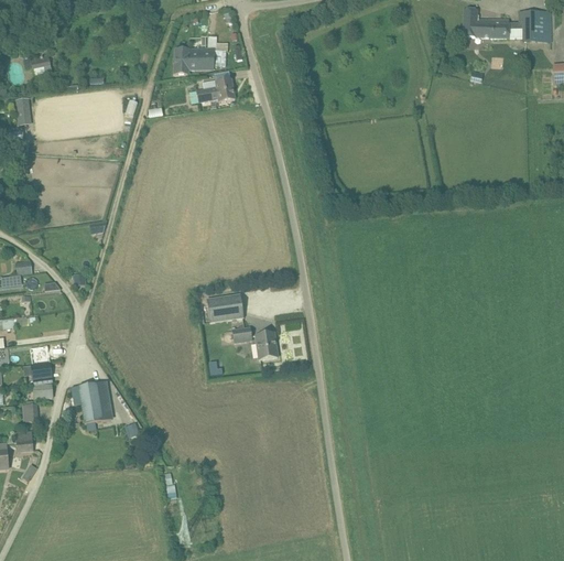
[(463,34),(509,35),(509,34),(524,35),(545,35),(545,23),(545,12),(530,12),(530,21),(509,21),(509,19),(476,19),(477,8),(465,8),(465,19),(463,34)]
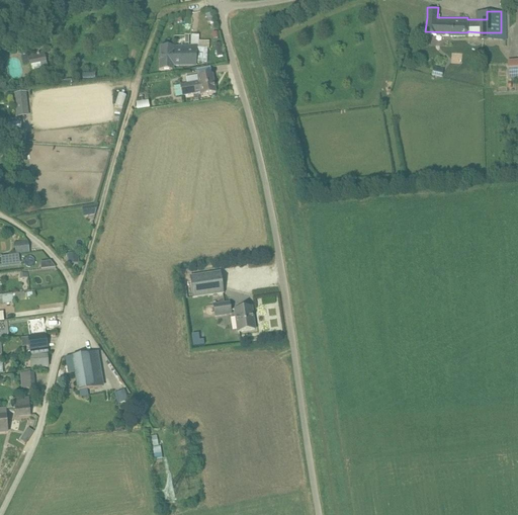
[(161,45),(160,66),(173,67),(174,63),(195,63),(195,60),(206,60),(206,46),(206,45),(198,46),(196,46),(196,45),(190,45),(174,45),(174,44),(161,45)]
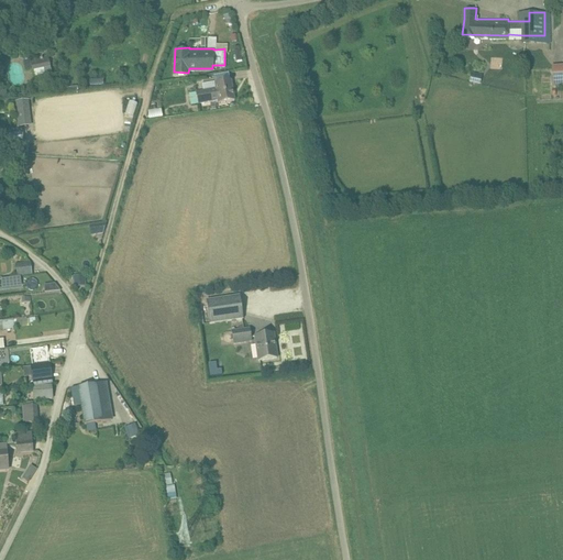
[(30,57),(33,74),(52,69),(48,54),(30,57)]
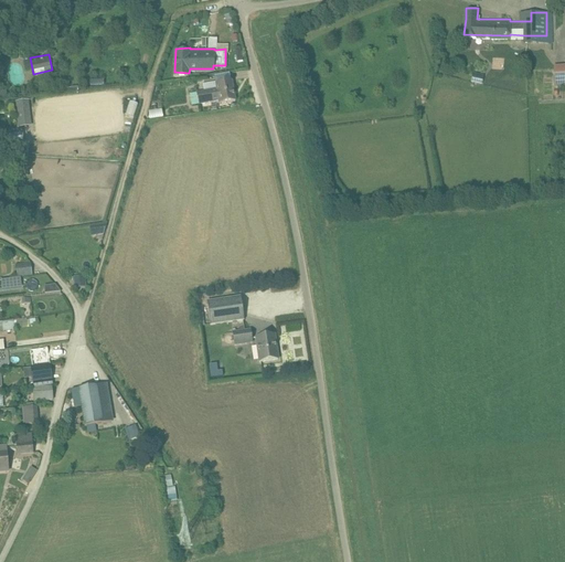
[(563,69),(554,69),(555,83),(564,82),(564,62),(562,63),(563,69)]
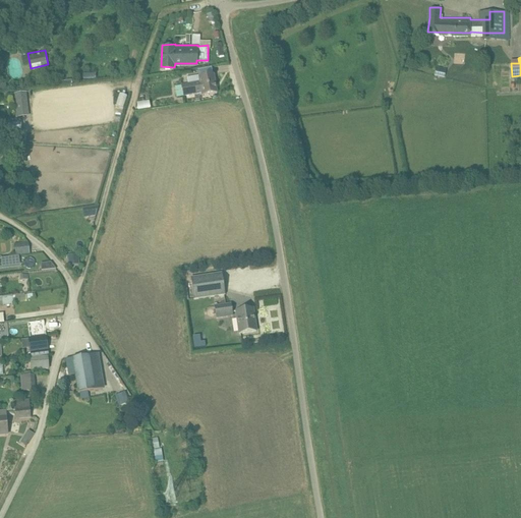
[(435,63),(432,72),(443,75),(445,66),(435,63)]
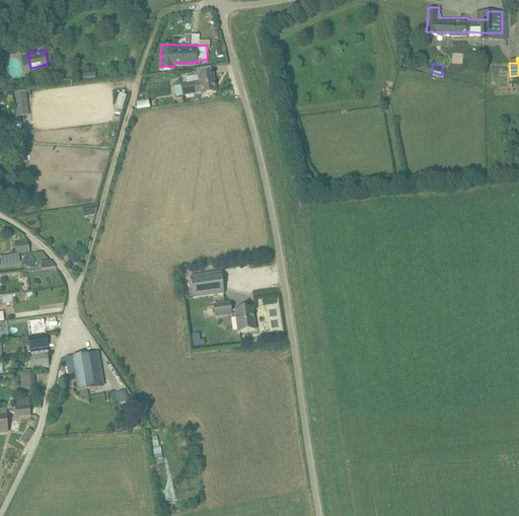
[(188,81),(180,82),(182,93),(201,90),(202,92),(217,89),(214,71),(212,71),(204,73),(198,74),(199,79),(188,81)]
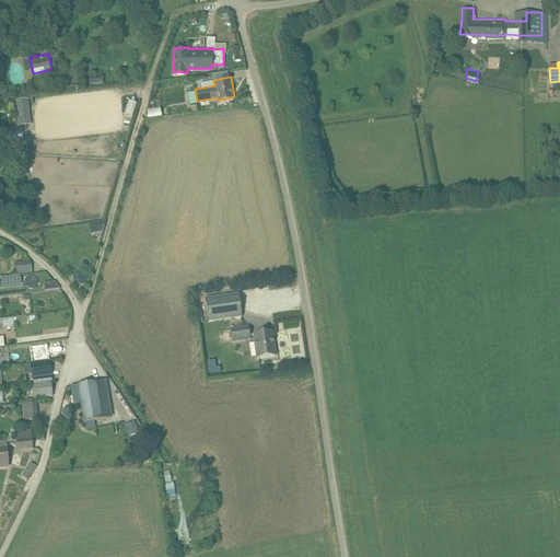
[(14,99),(18,124),(32,123),(28,96),(14,99)]
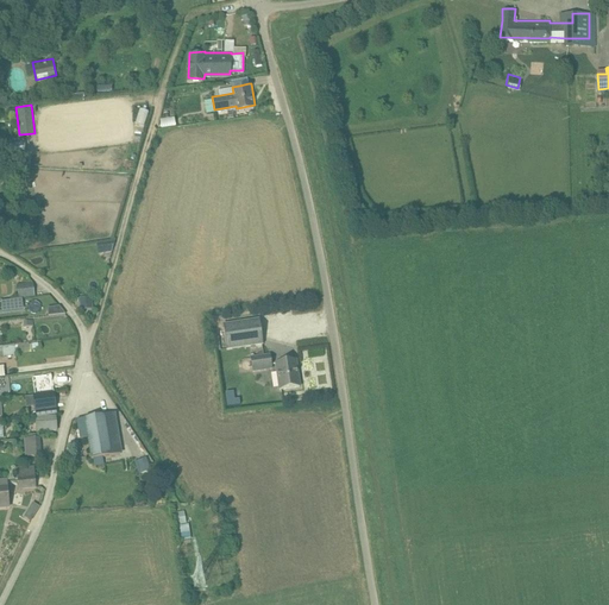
[(135,106),(133,121),(144,123),(146,107),(135,106)]
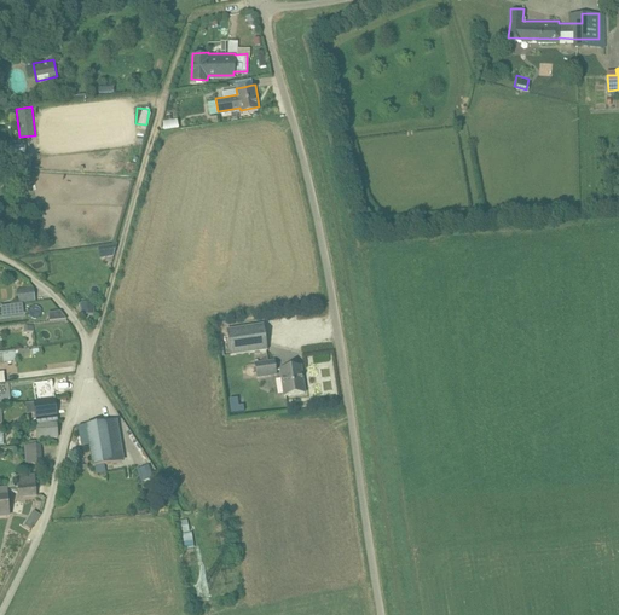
[(162,128),(177,126),(175,116),(160,119),(162,128)]
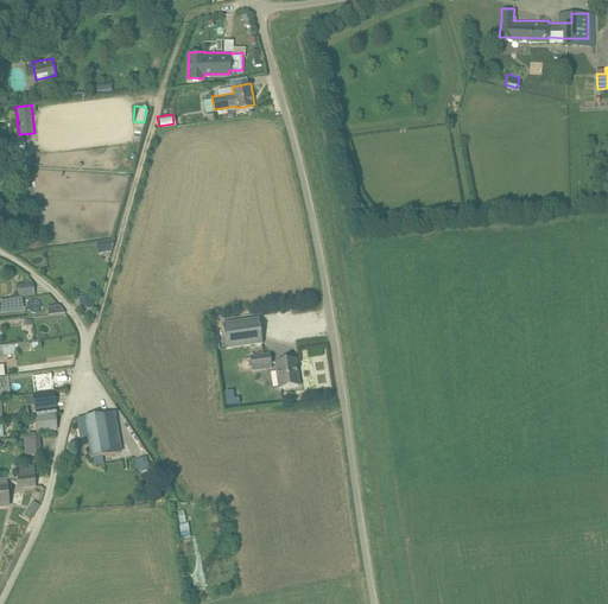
[(0,141),(0,151),(26,150),(25,140),(0,141)]
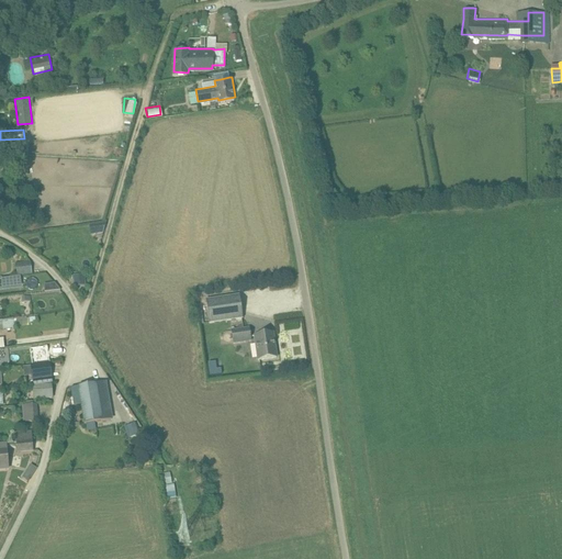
[(89,223),(90,232),(103,231),(107,220),(89,223)]
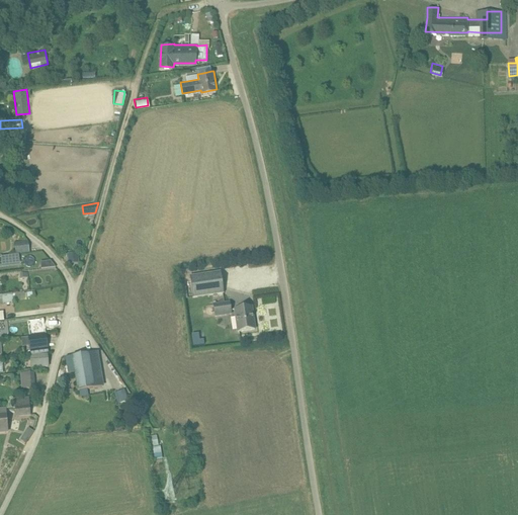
[(14,240),(16,252),(29,250),(29,246),(28,238),(14,240)]
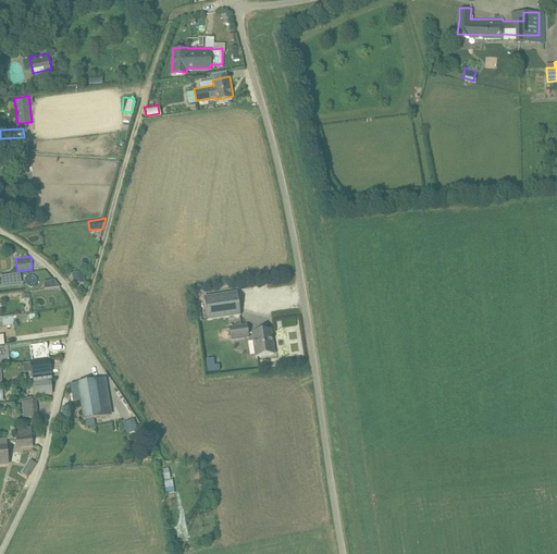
[(72,270),(73,281),(85,280),(85,269),(72,270)]
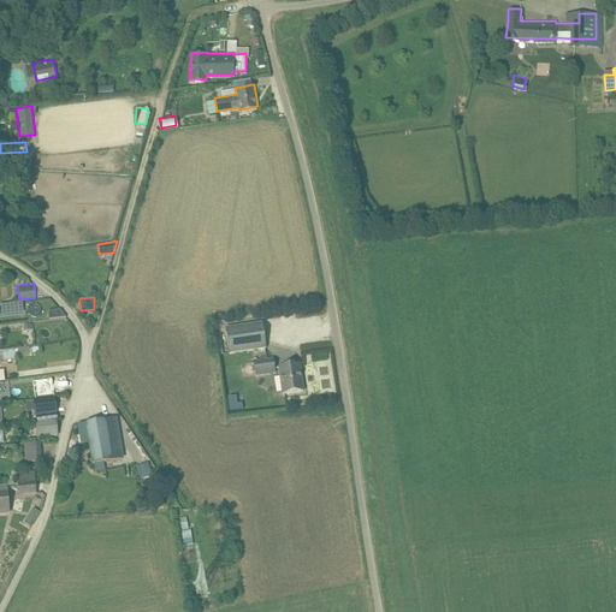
[(60,307),(48,308),(49,316),(65,315),(60,307)]
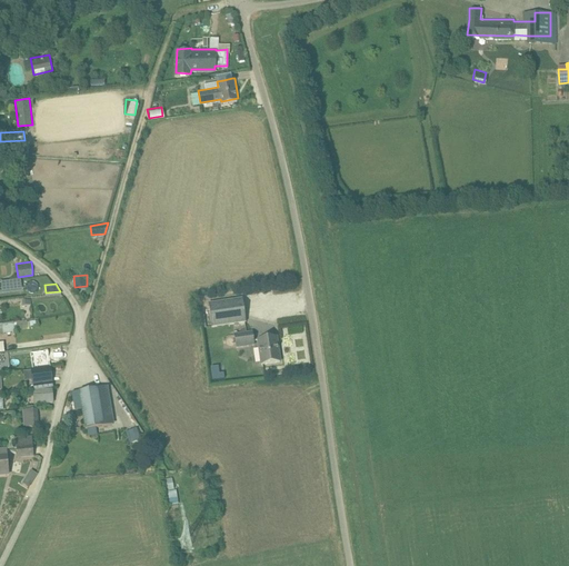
[(209,300),(212,324),(246,319),(242,296),(209,300)]
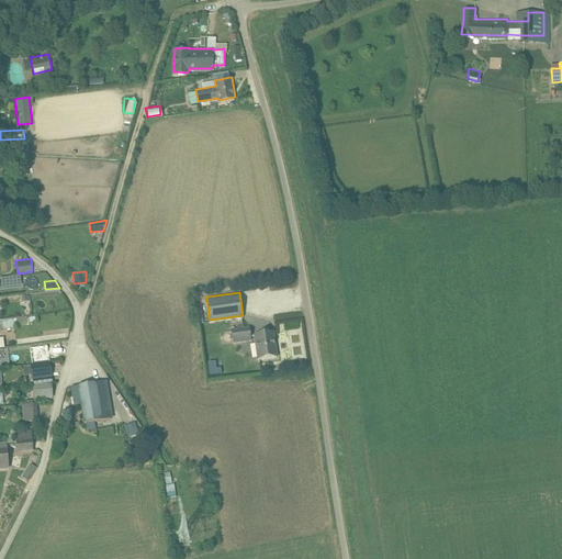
[(0,325),(15,324),(13,316),(0,317),(0,325)]
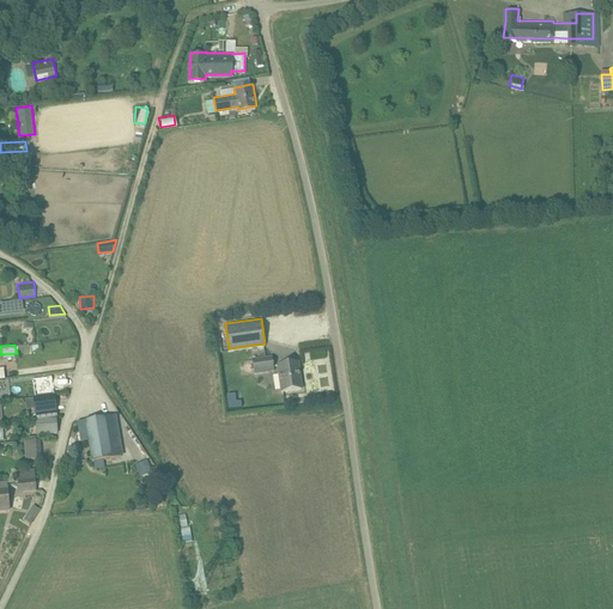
[(252,357),(254,371),(274,369),(273,353),(252,357)]
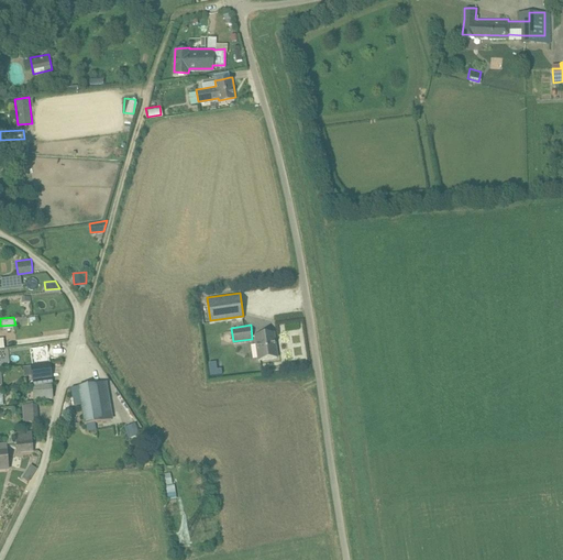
[(255,333),(258,358),(277,355),(274,330),(255,333)]
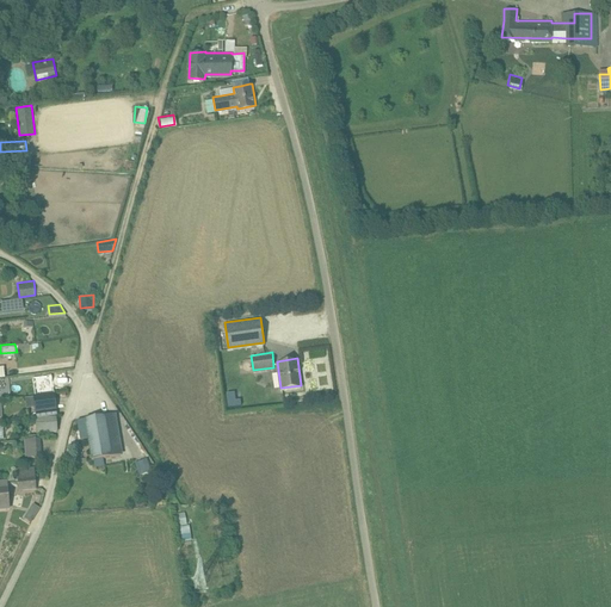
[(234,390),(224,391),(226,406),(241,403),(240,397),(235,397),(234,390)]
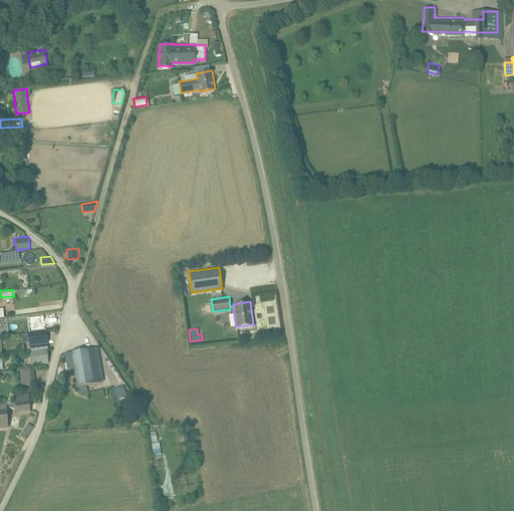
[(29,331),(29,332),(31,349),(48,347),(45,329),(29,331)]
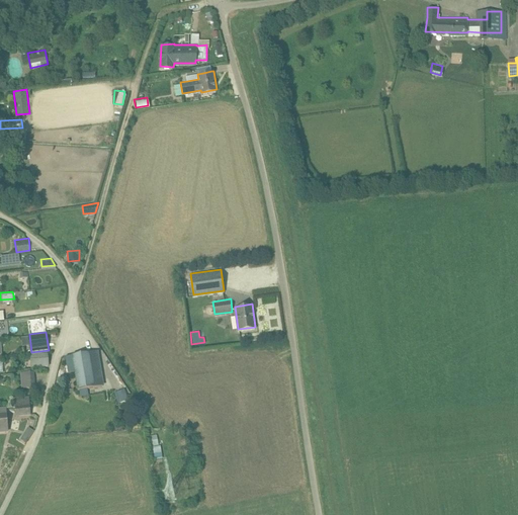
[(72,353),(78,389),(101,384),(97,356),(95,349),(72,353)]
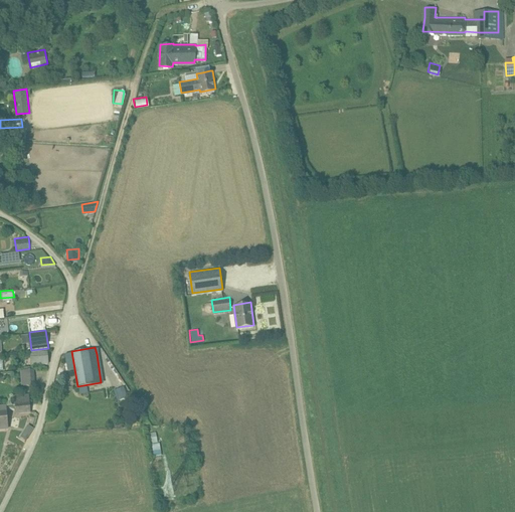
[(30,351),(31,364),(49,362),(47,349),(30,351)]
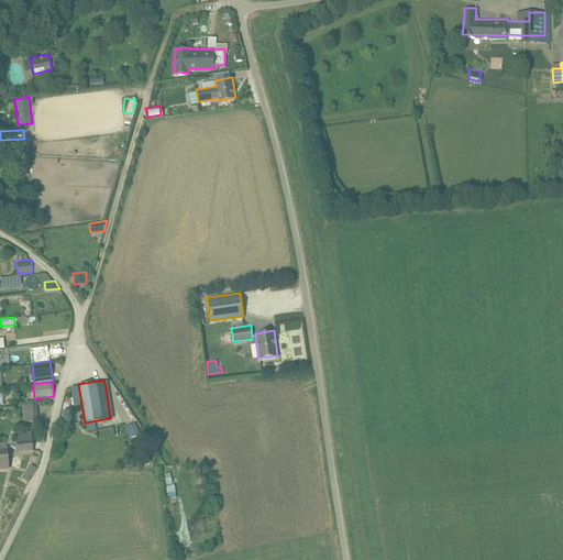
[(23,404),(24,420),(37,419),(36,403),(23,404)]
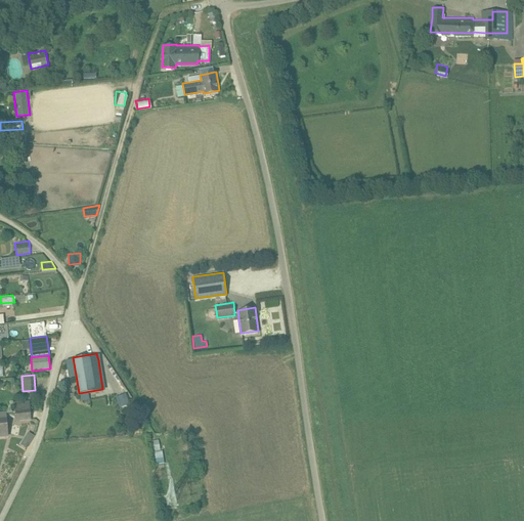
[(14,400),(15,409),(31,407),(30,399),(14,400)]
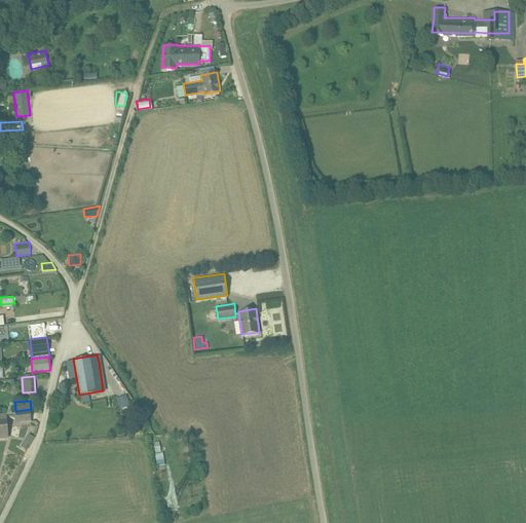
[(29,432),(25,438),(31,442),(35,436),(29,432)]
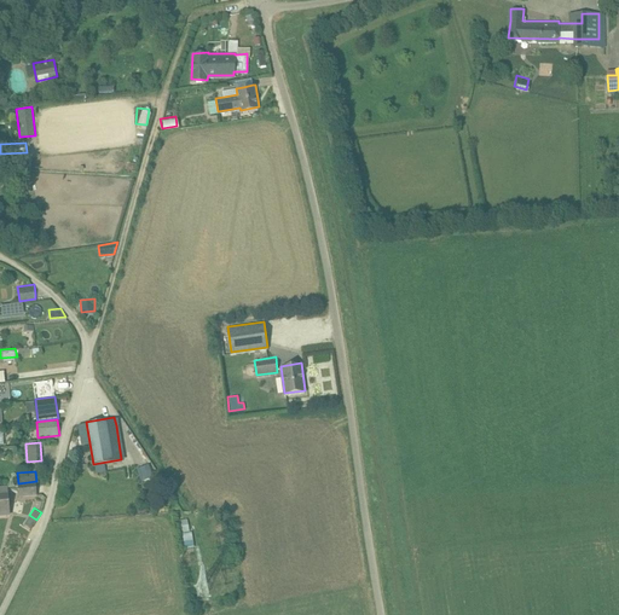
[(179,518),(180,529),(189,528),(187,517),(179,518)]
